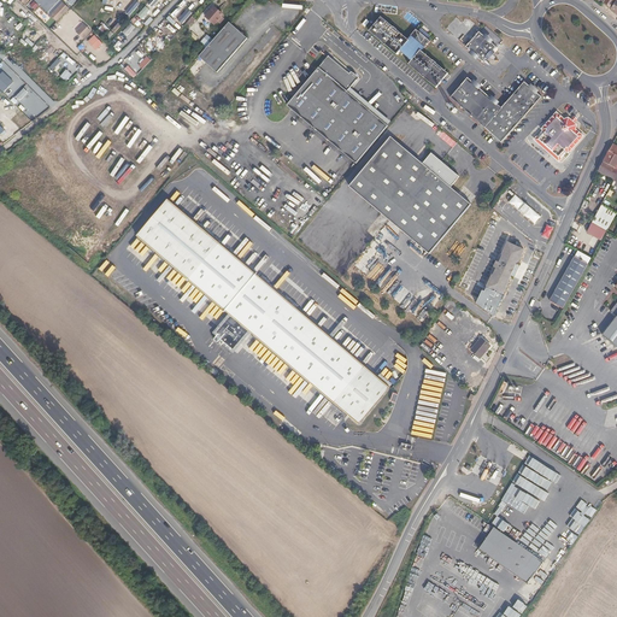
[(71,10),(62,0),(47,16),(56,23),(71,10)]
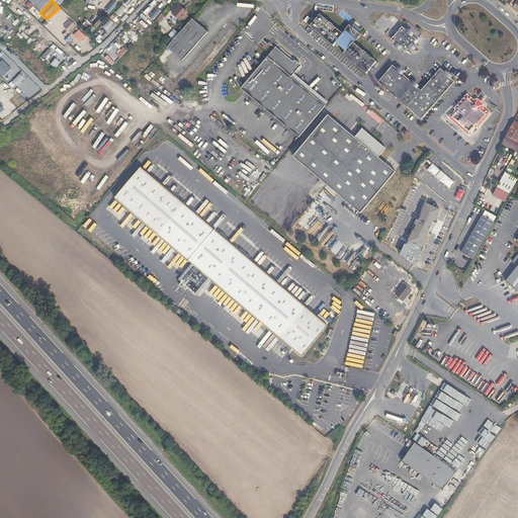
[(117,3),(113,0),(105,10),(108,13),(117,3)]
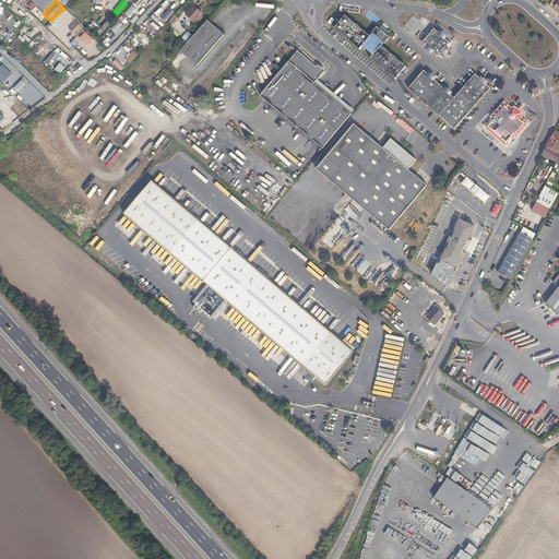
[(19,18),(23,13),(14,6),(10,10),(19,18)]
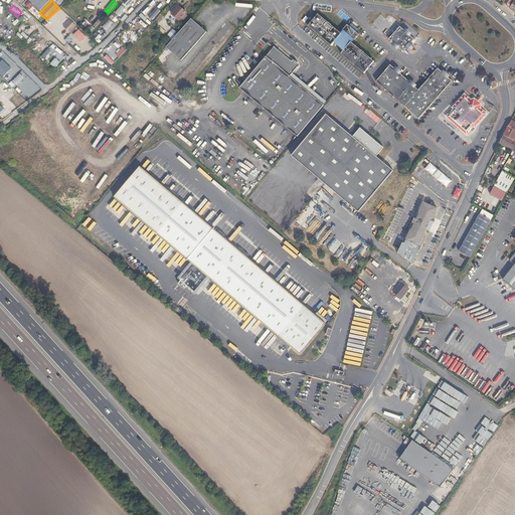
[(122,5),(115,12),(119,16),(126,8),(122,5)]
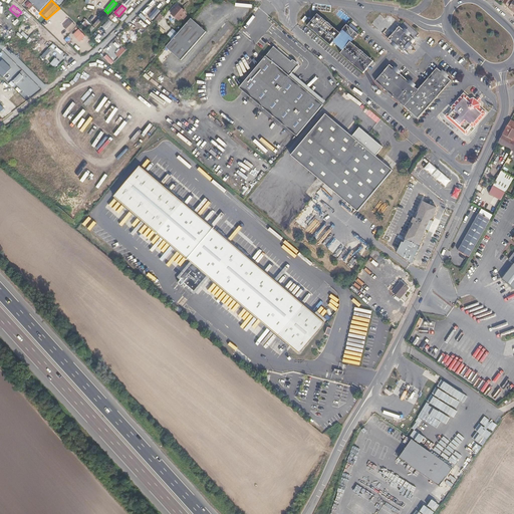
[(160,5),(154,13),(157,15),(163,8),(160,5)]
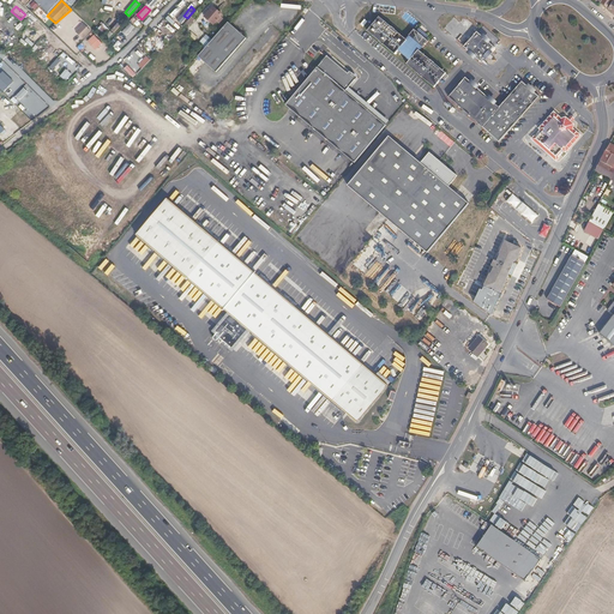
[(222,14),(214,6),(204,16),(214,24),(222,14)]
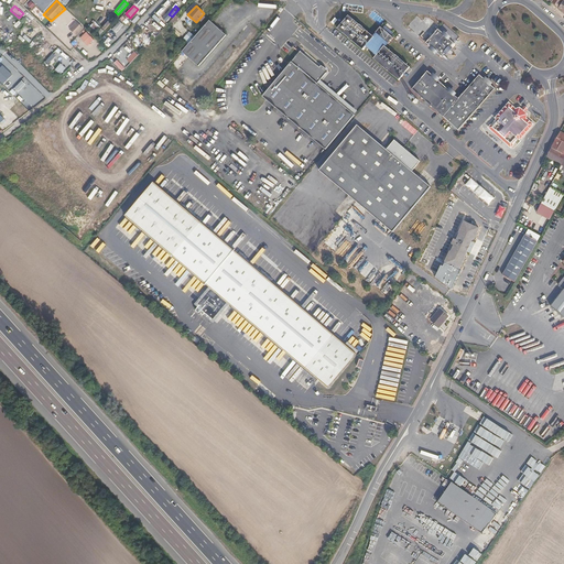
[(31,11),(42,21),(45,17),(35,7),(31,11)]
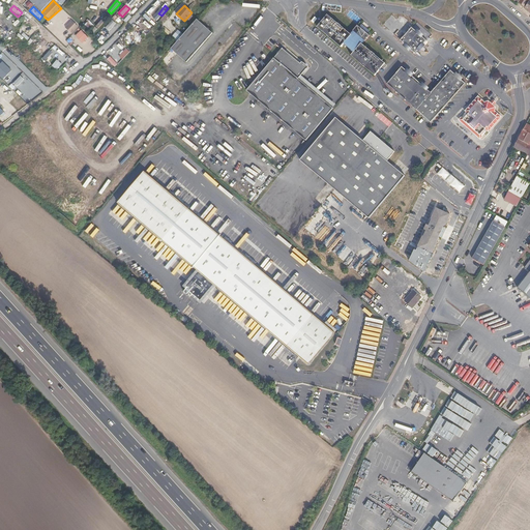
[(336,23),(327,16),(317,28),(327,36),(327,37),(329,39),(340,48),(344,42),(351,35),(342,28),(341,27),(337,24),(336,23)]
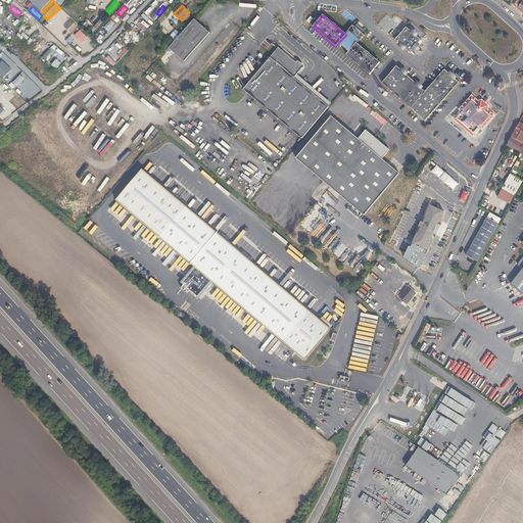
[(208,32),(194,18),(186,28),(174,41),(169,47),(184,60),(208,32)]
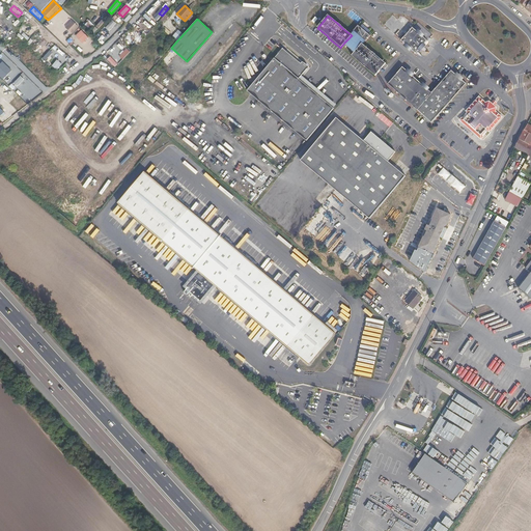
[(79,27),(71,20),(63,27),(73,34),(79,27)]
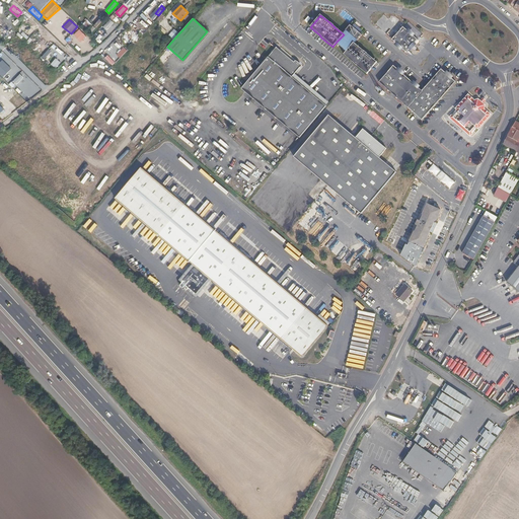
[(93,24),(87,19),(82,25),(88,30),(93,24)]
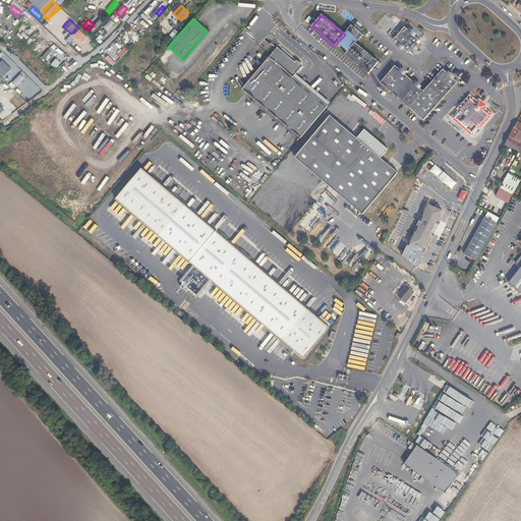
[(111,19),(104,27),(108,31),(115,22),(111,19)]
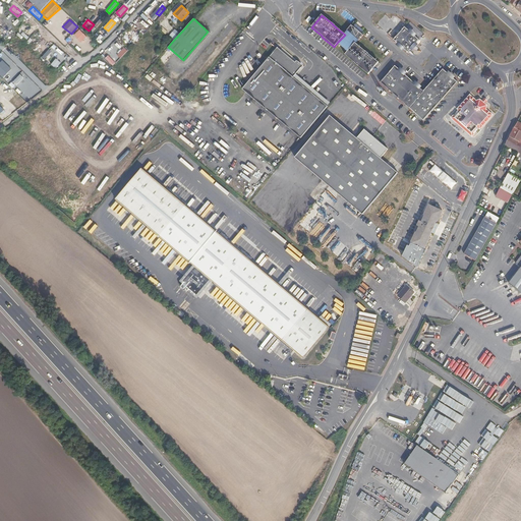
[(353,27),(351,25),(346,31),(347,33),(357,41),(358,42),(363,36),(361,35),(353,27)]
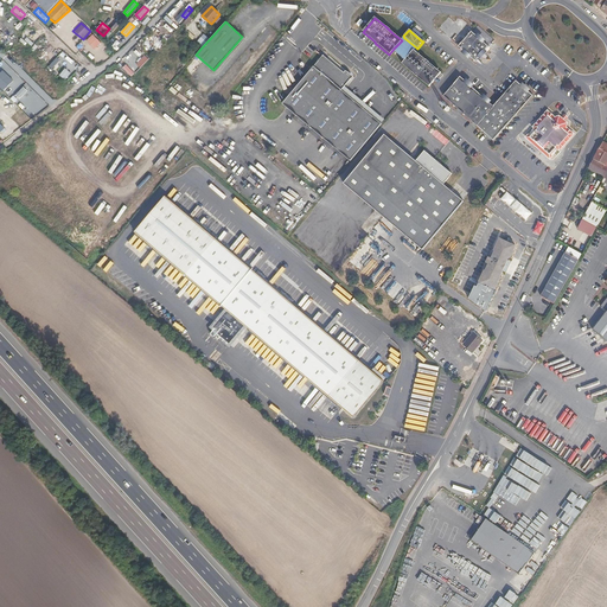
[(422,37),(413,30),(411,32),(421,40),(422,37)]
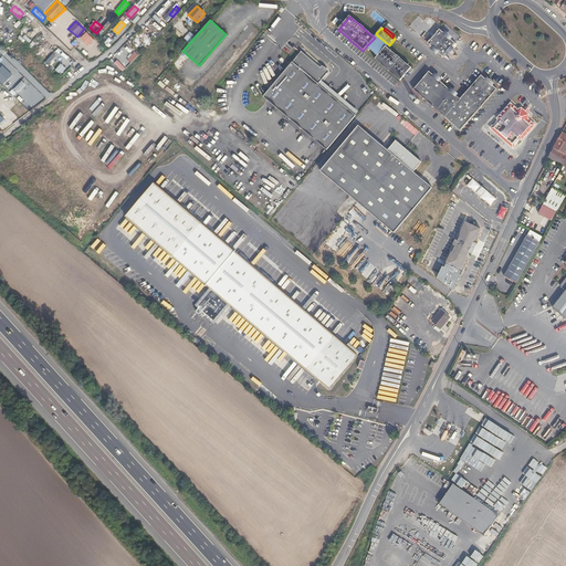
[(439,31),(427,44),(441,59),(454,44),(439,31)]
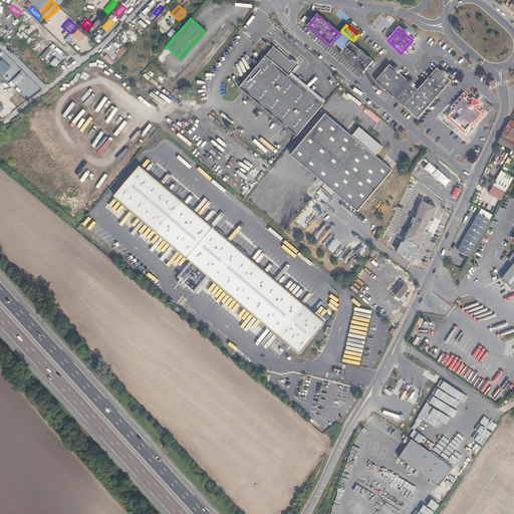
[(87,35),(78,29),(72,35),(80,43),(87,35)]
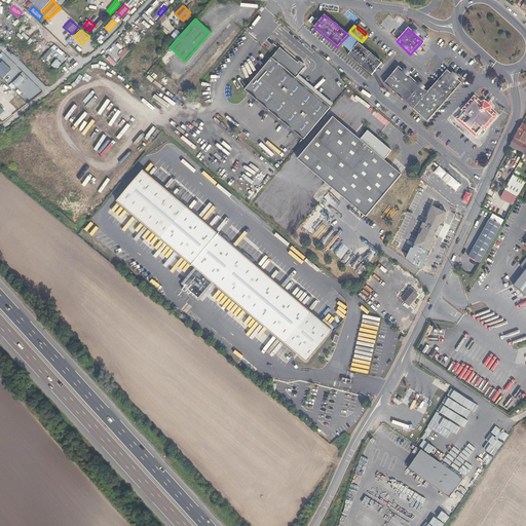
[(101,31),(95,37),(102,44),(108,38),(101,31)]
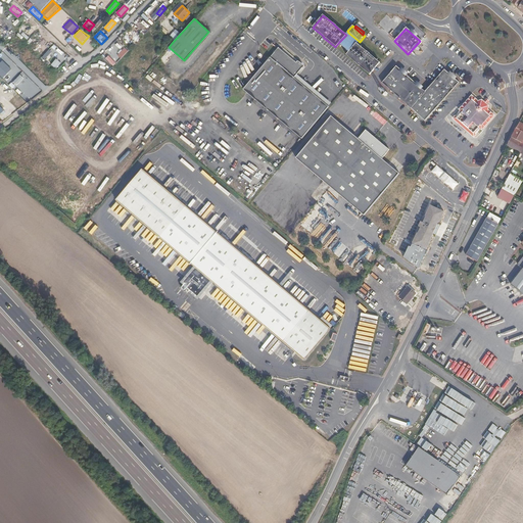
[(359,41),(348,33),(346,35),(339,42),(349,51),(355,44),(359,41)]
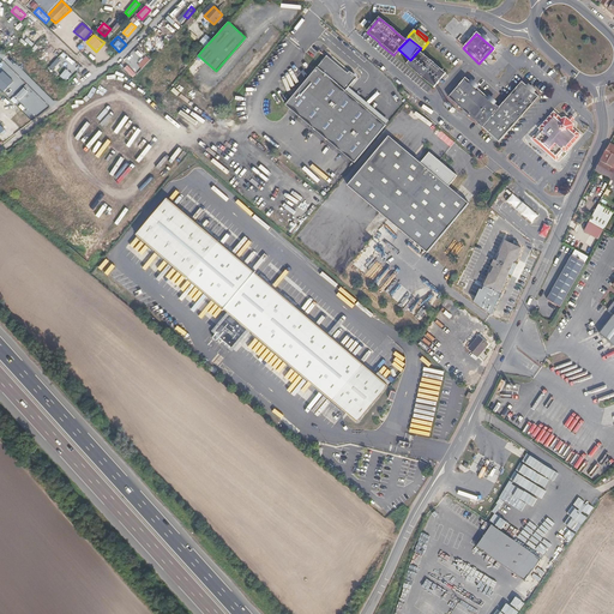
[(142,58),(145,54),(139,47),(134,50),(142,58)]
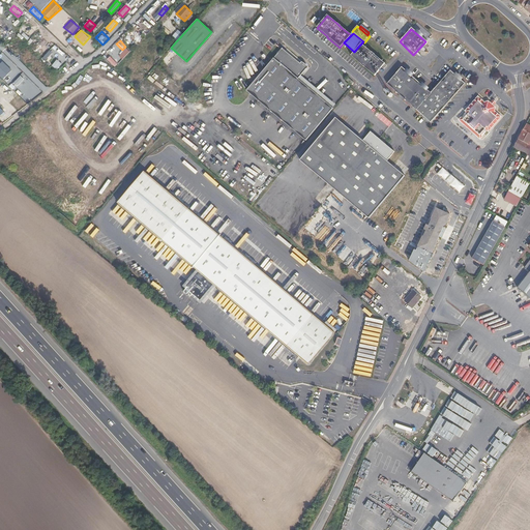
[(371,53),(360,45),(354,52),(350,56),(360,65),(360,66),(363,68),(373,76),(374,77),(384,64),(375,56),(371,52),(371,53)]
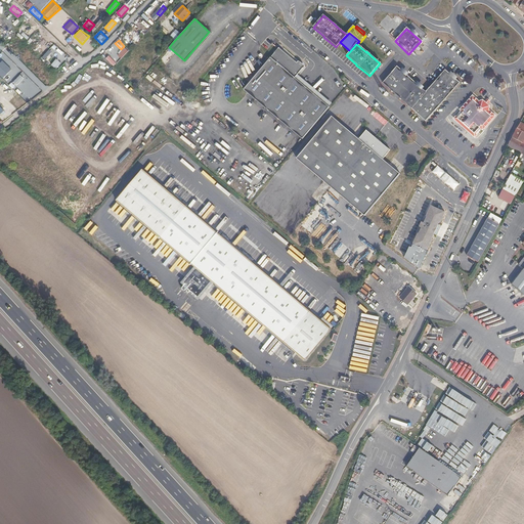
[(420,54),(425,47),(422,45),(417,52),(420,54)]
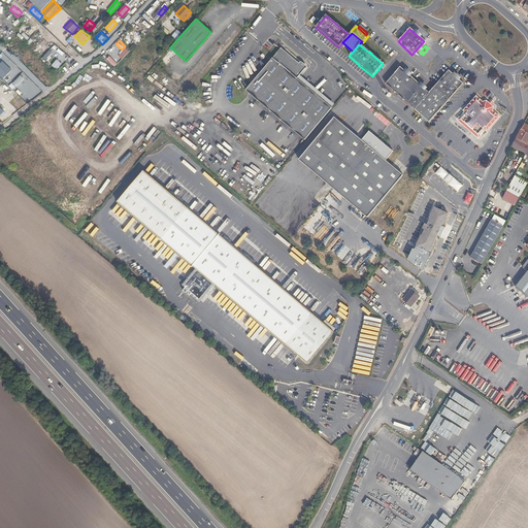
[(126,47),(119,56),(123,60),(130,52),(126,47)]
